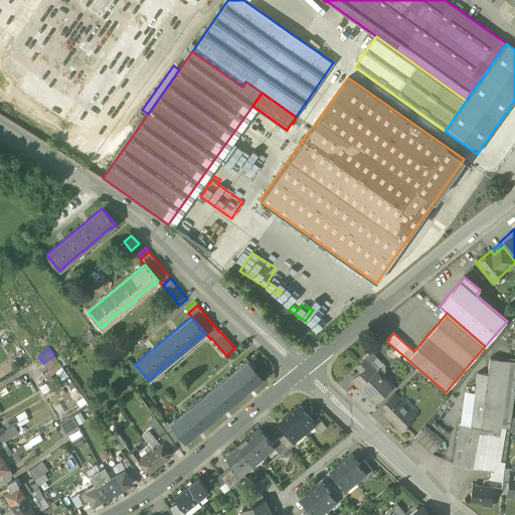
[(371,351),(366,357),(370,361),(371,362),(377,357),(371,351)]
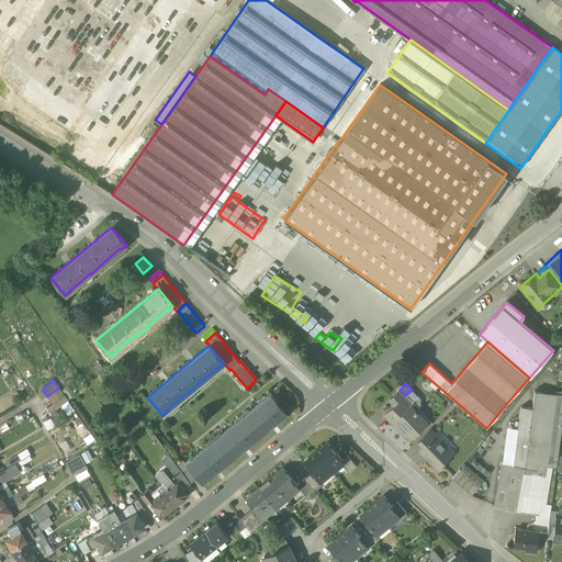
[(62,392),(58,388),(47,396),(53,404),(64,395),(62,392)]
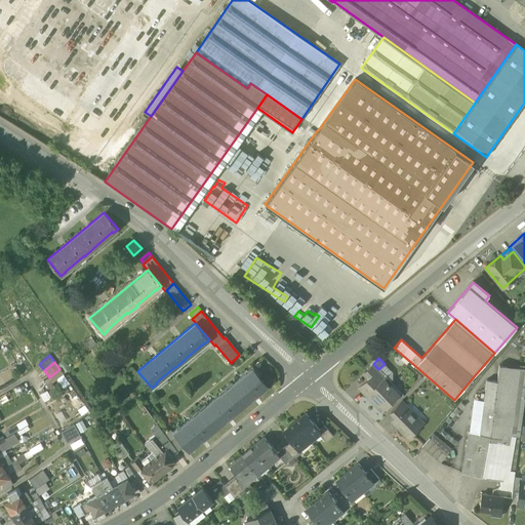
[(363,373),(367,378),(377,368),(373,364),(363,373)]
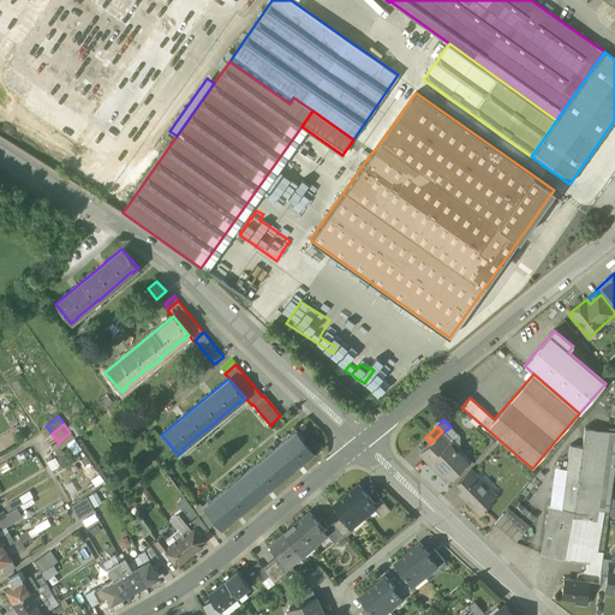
[(458,434),(451,427),(443,433),(452,441),(458,434)]
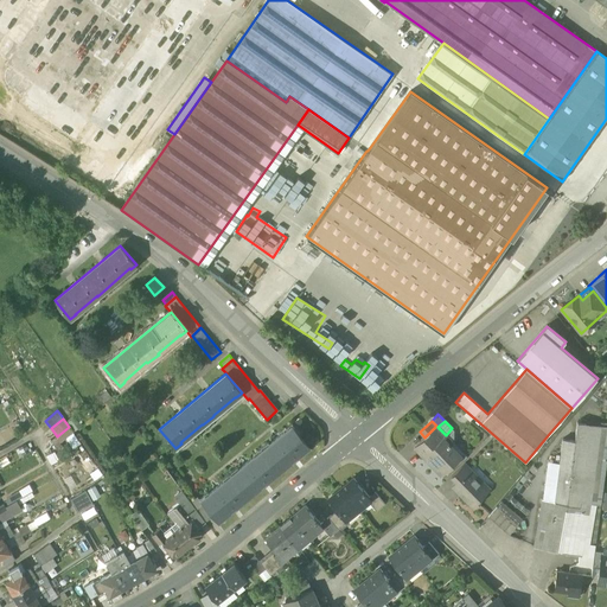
[(560,462),(554,502),(579,506),(579,502),(595,504),(600,505),(602,496),(606,457),(606,426),(577,422),(574,441),(562,439),(560,462)]
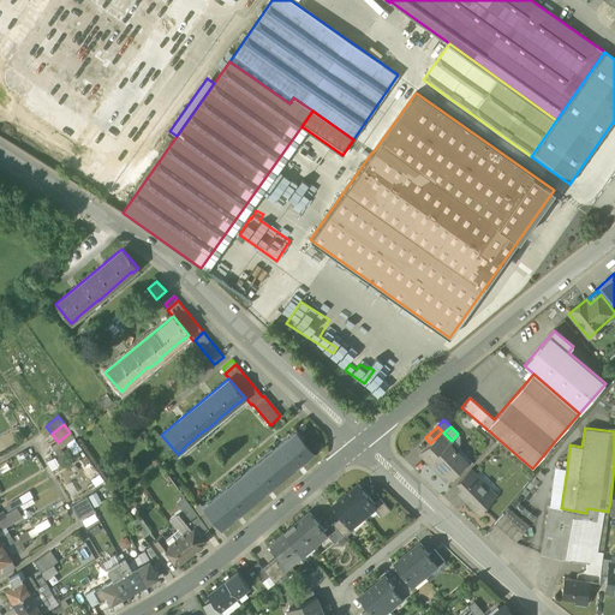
[(216,523),(221,527),(314,452),(297,431),(288,437),(281,442),(272,451),(273,451),(258,464),(257,463),(240,476),(242,477),(227,489),(227,488),(212,501),(212,502),(204,508),(207,511),(216,523)]
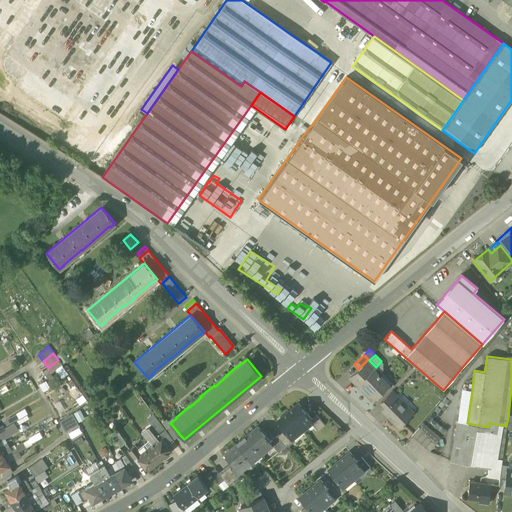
[(365,395),(371,401),(387,385),(379,376),(381,375),(378,372),(376,374),(373,370),(376,367),(369,360),(368,359),(358,369),(351,376),(359,384),(360,383),(368,392),(365,395)]
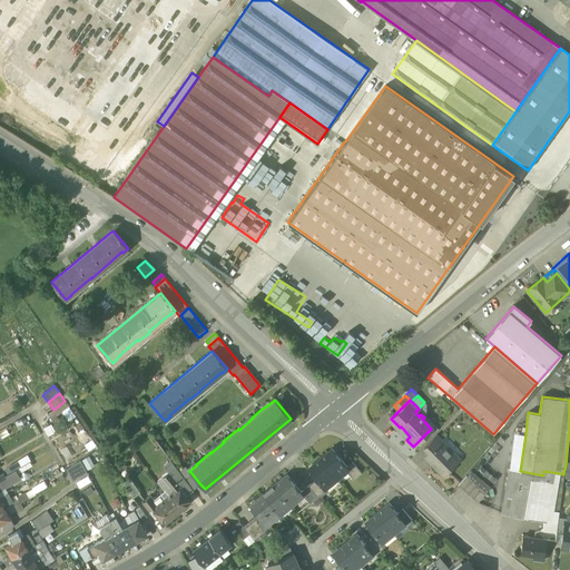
[(426,404),(424,402),(419,409),(415,412),(419,416),(421,414),(424,418),(426,415),(426,404)]
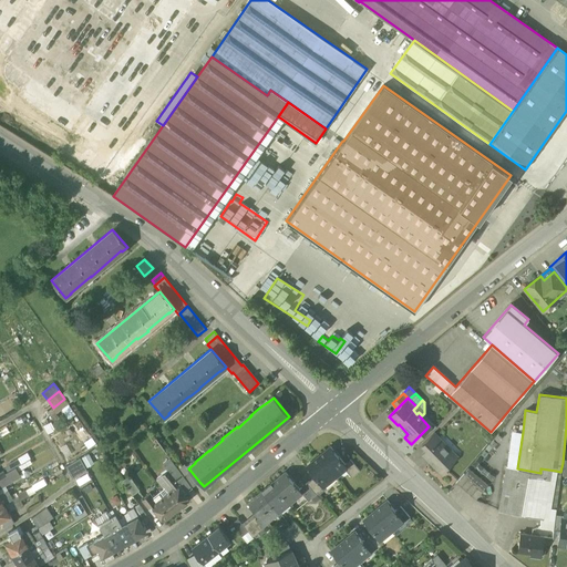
[(512,431),(507,467),(517,468),(523,432),(512,431)]
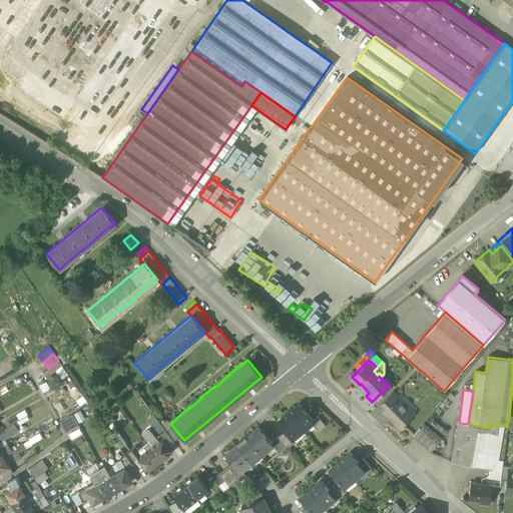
[(381,403),(386,408),(396,399),(397,397),(392,392),(381,403)]
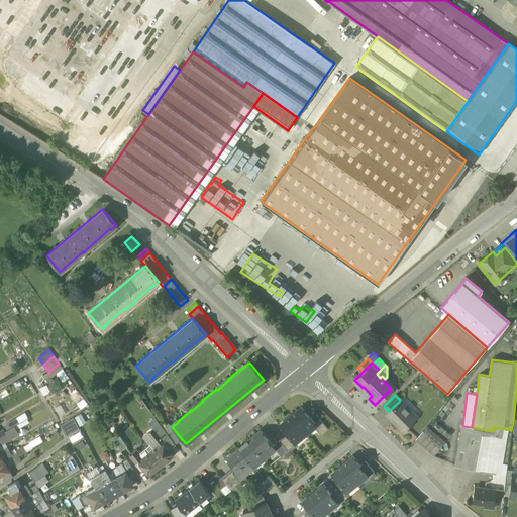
[(395,424),(403,433),(407,429),(406,427),(415,418),(399,402),(389,411),(391,412),(387,415),(395,424)]
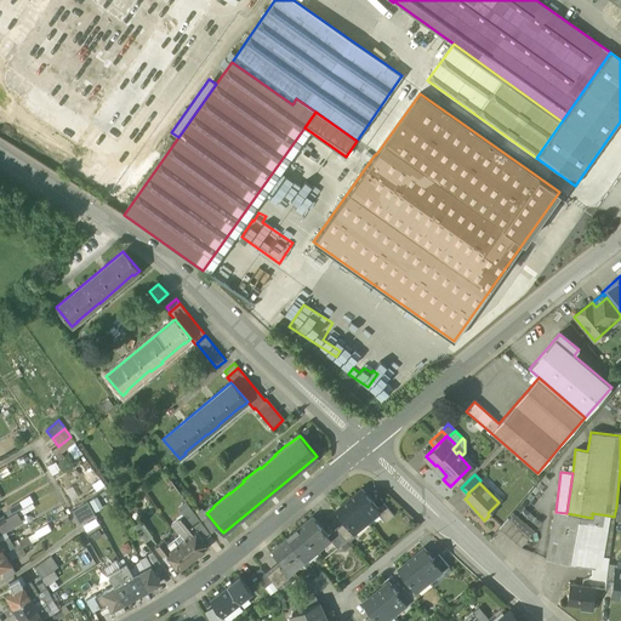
[(363,490),(348,501),(366,522),(377,513),(380,511),(377,508),(363,490)]
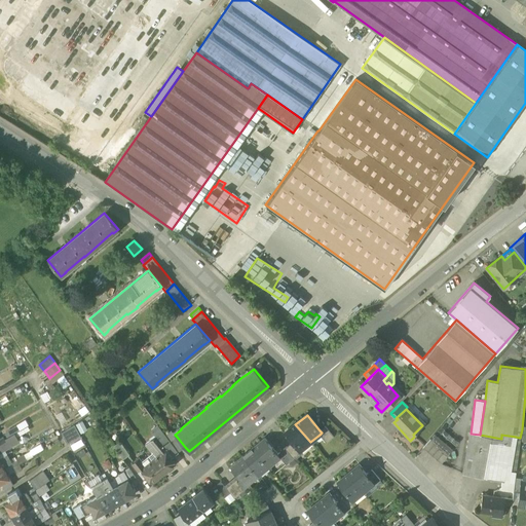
[(79,433),(86,429),(81,420),(75,423),(79,433)]
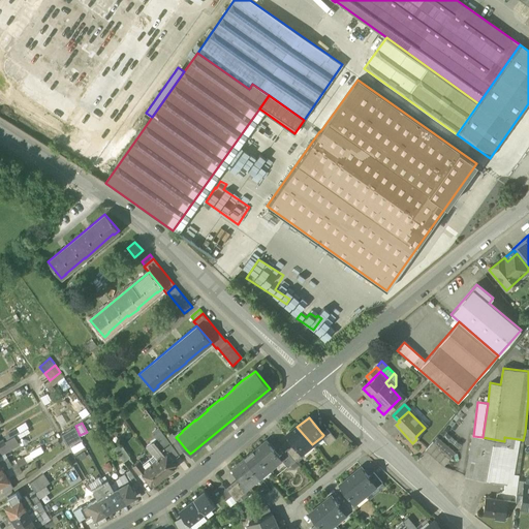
[(1,436),(3,438),(4,441),(17,435),(27,429),(24,424),(1,436)]
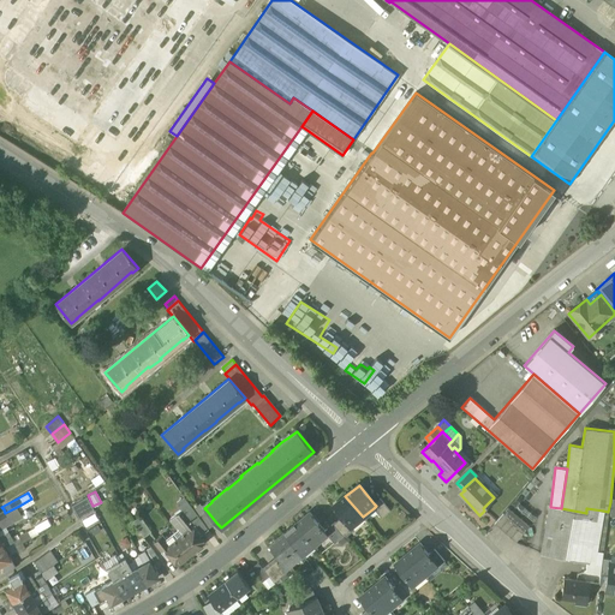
[(363,517),(345,496),(333,506),(341,517),(351,527),(363,517)]
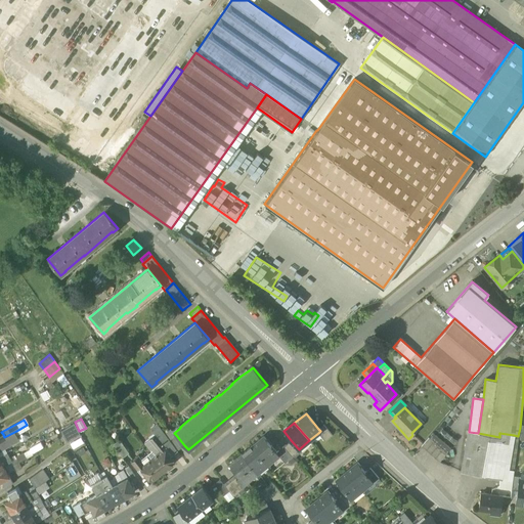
[(61,432),(67,442),(80,434),(74,424),(61,432)]
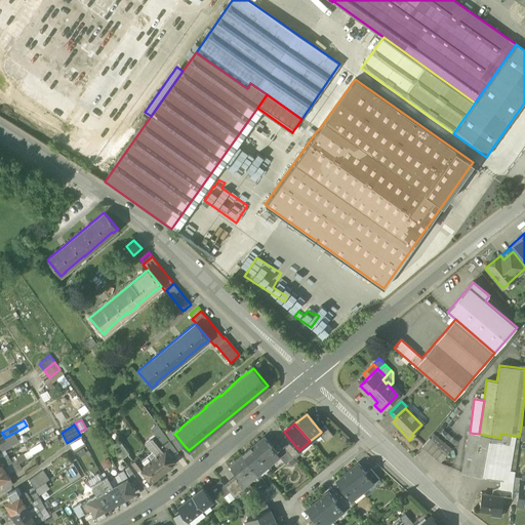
[(319,434),(325,442),(332,436),(324,426),(319,430),(321,432),(319,434)]
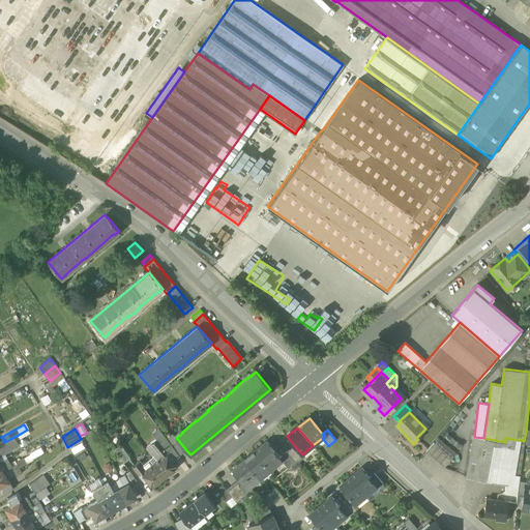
[(163,434),(157,438),(160,442),(166,438),(163,434)]
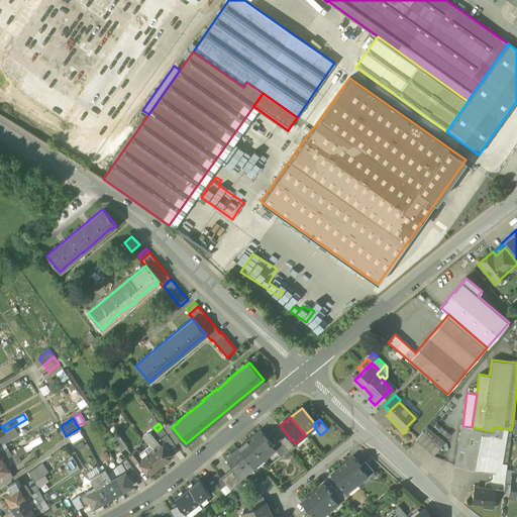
[(4,431),(6,433),(8,438),(20,432),(16,425),(4,431)]
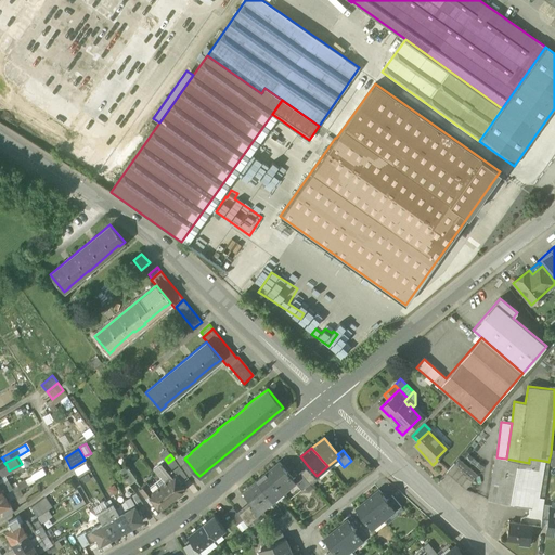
[(538,498),(544,461),(529,459),(529,463),(506,459),(497,457),(488,501),(529,508),(543,511),(544,504),(544,499),(538,498)]
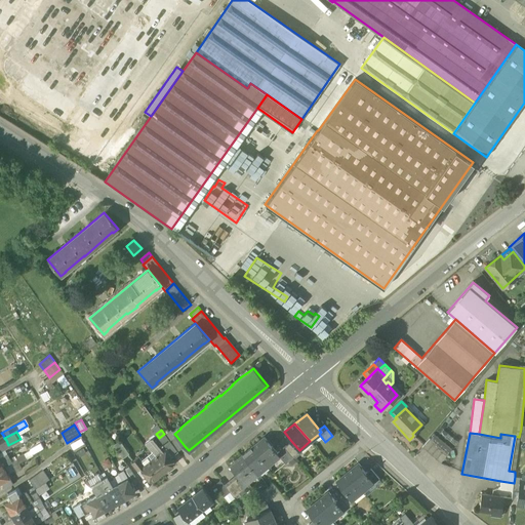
[(158,452),(151,457),(162,472),(175,462),(170,456),(170,455),(171,454),(166,447),(159,438),(156,434),(149,440),(158,452)]
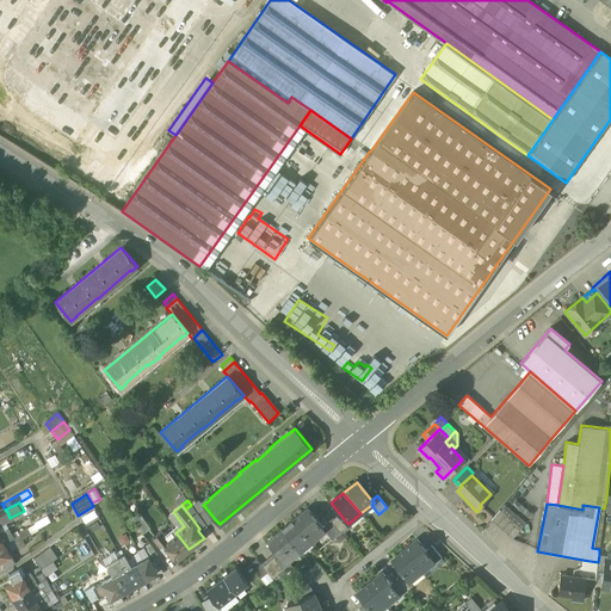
[(185,510),(193,520),(199,516),(197,513),(191,505),(185,510)]
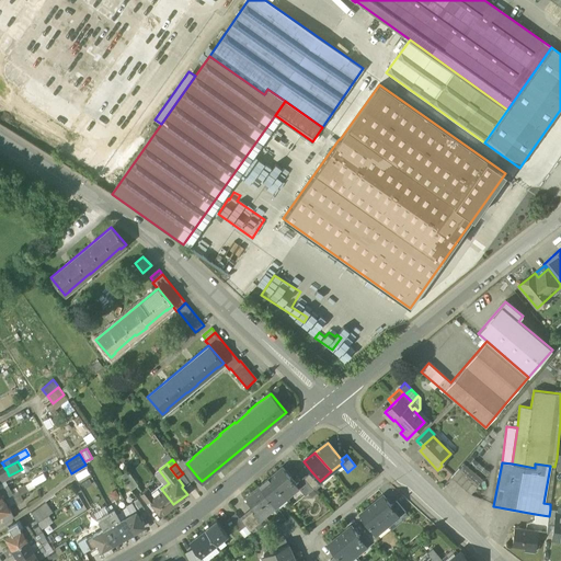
[(459,469),(479,487),(483,482),(465,464),(459,469)]
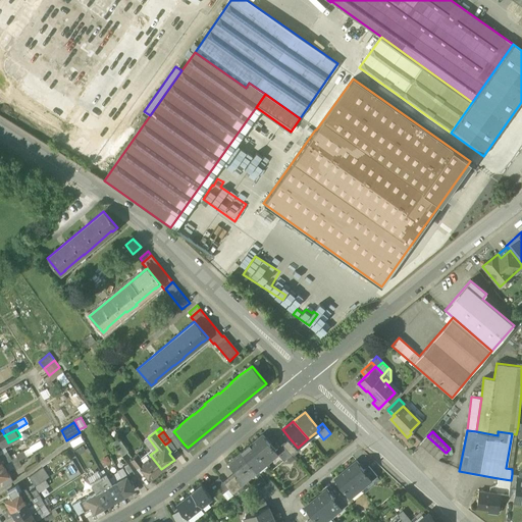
[(175,433),(168,438),(170,440),(176,449),(184,444),(175,433)]
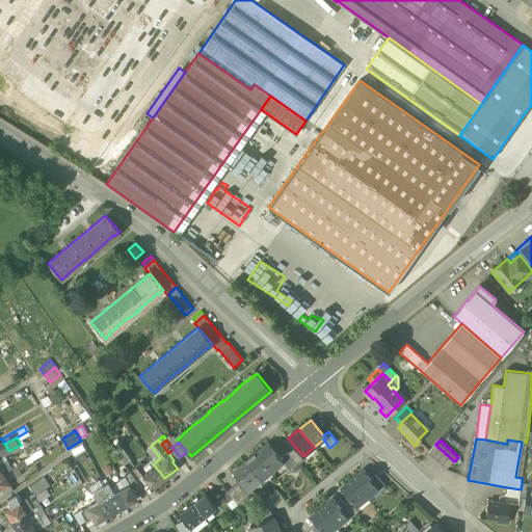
[(268,444),(257,452),(272,472),(283,462),(281,459),(268,444)]
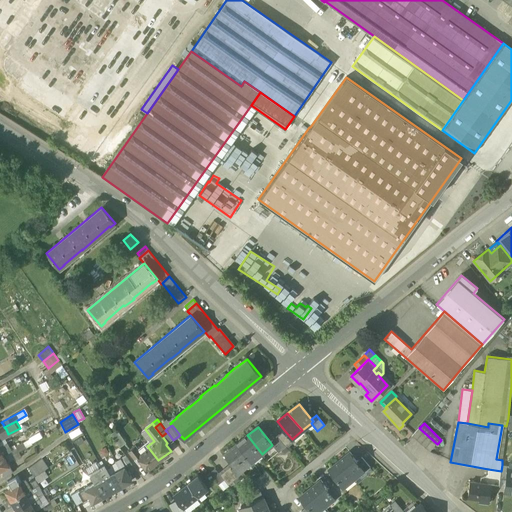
[(126,441),(117,428),(110,434),(119,446),(126,441)]
